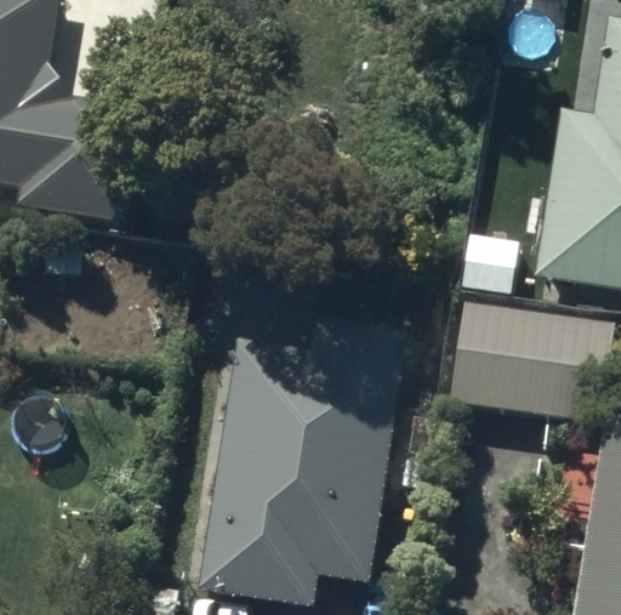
[(58,0),(0,0),(0,187),(18,191),(17,205),(97,216),(110,104),(72,100),(50,64),(58,0)]
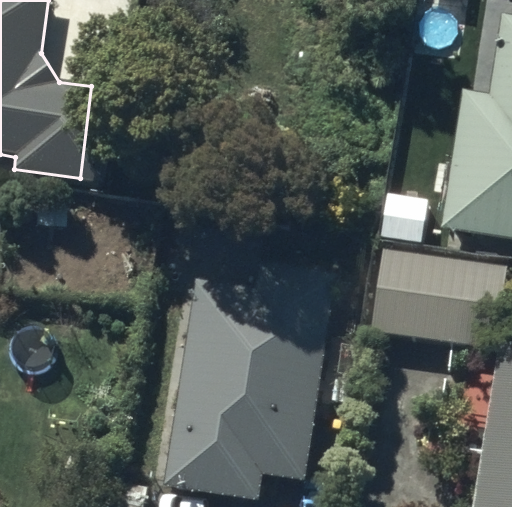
[(511,15),(501,14),(488,95),(461,92),(441,228),(511,238),(511,15)]
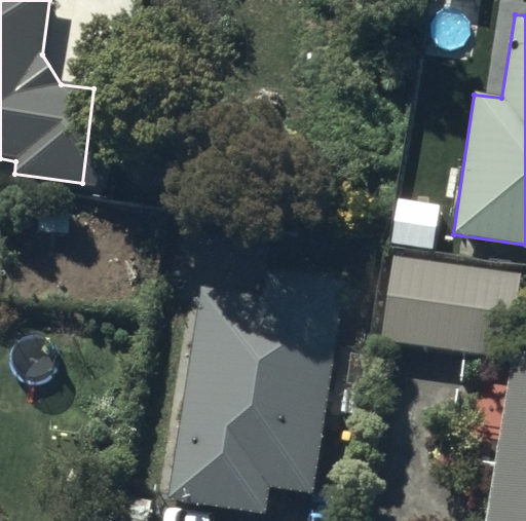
[(520,271),(392,257),(382,341),(510,357),(520,271)]
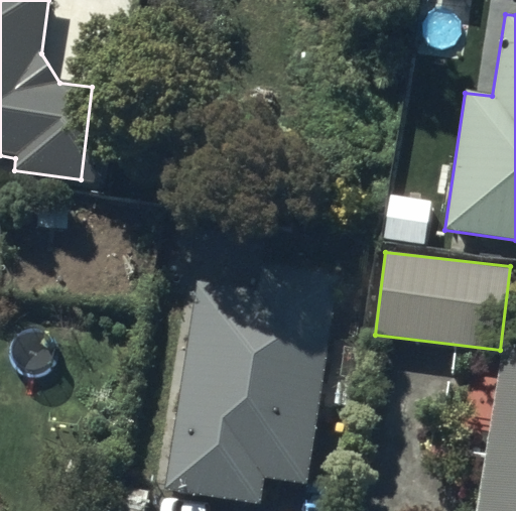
[(337,276),(255,266),(252,289),(196,282),(168,490),(263,502),(265,477),(310,482),(337,276)]
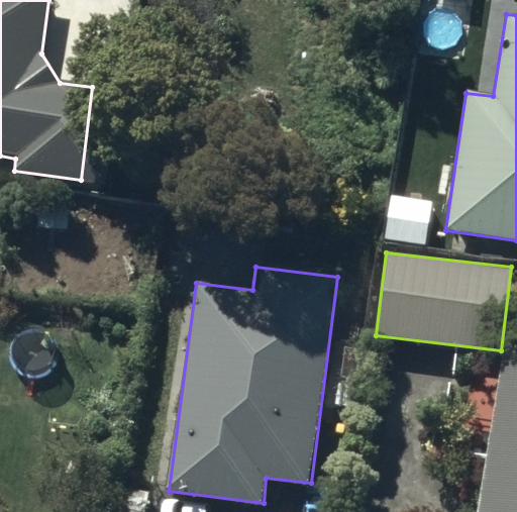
[(516,511),(516,343),(508,342),(480,511),(516,511)]
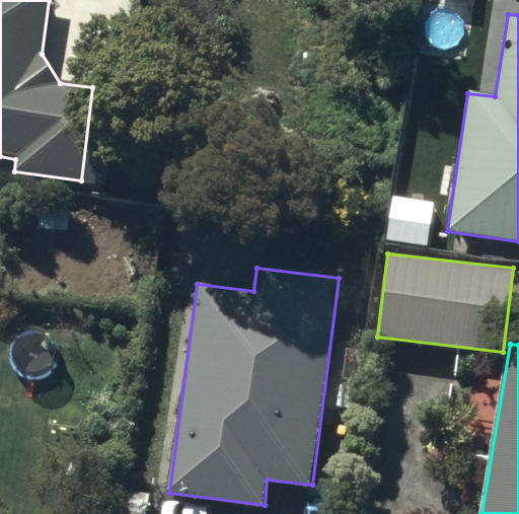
All buildings are outlined.
